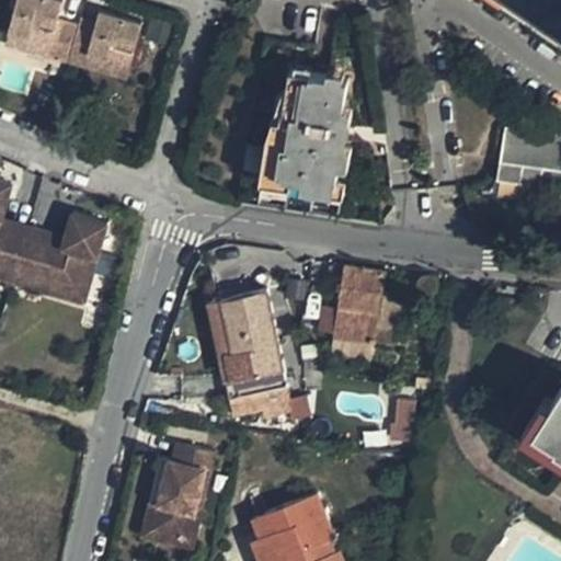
[(10,0),(1,33),(42,43),(37,55),(57,60),(68,22),(48,18),(53,0),(10,0)]
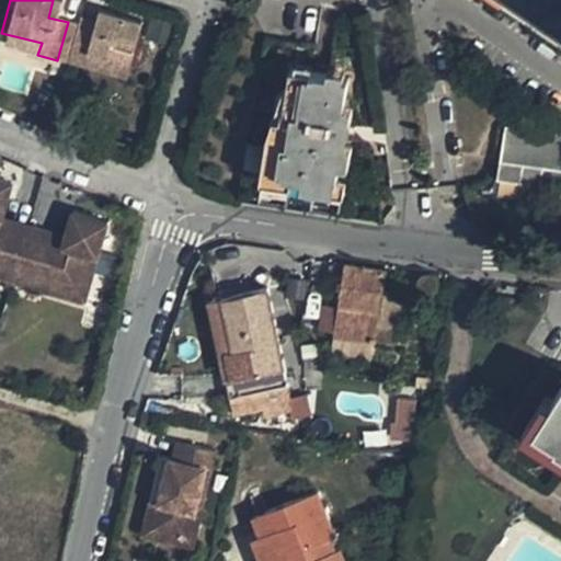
[(560,0),(482,0),(558,49),(560,45),(560,0)]
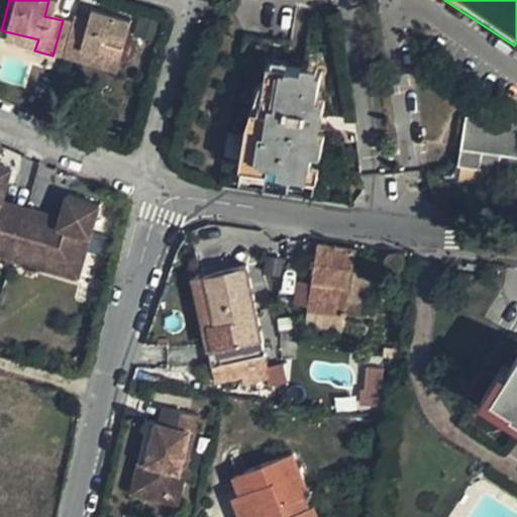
[(64,26),(55,56),(71,60),(74,49),(111,60),(122,19),(85,8),(83,18),(79,30),(64,26)]
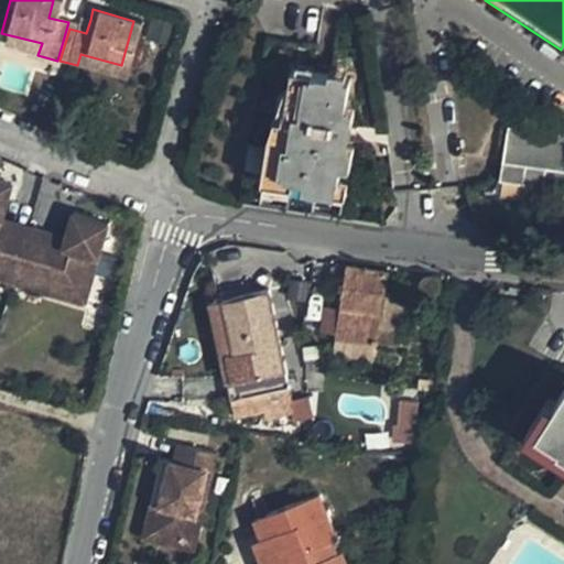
[(86,33),(90,20),(73,15),(69,29),(86,33)]
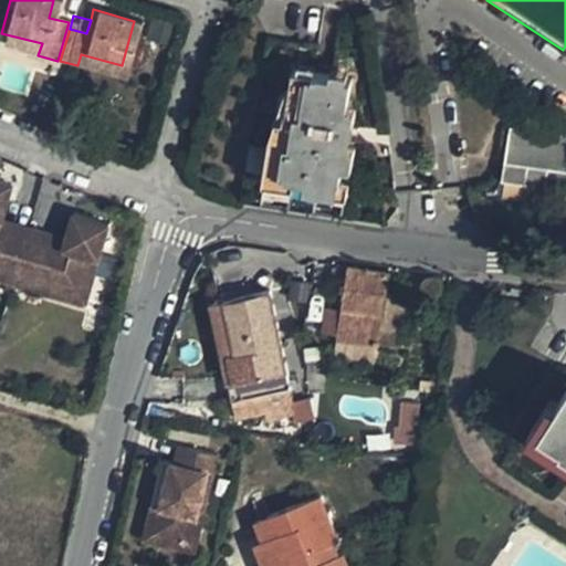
[(0,32),(0,45),(38,55),(42,43),(1,33),(0,32)]
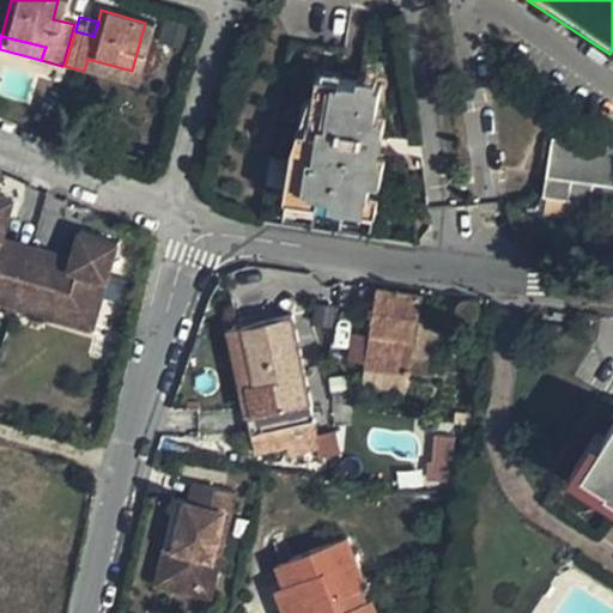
[(87,59),(84,71),(128,84),(132,71),(87,59)]
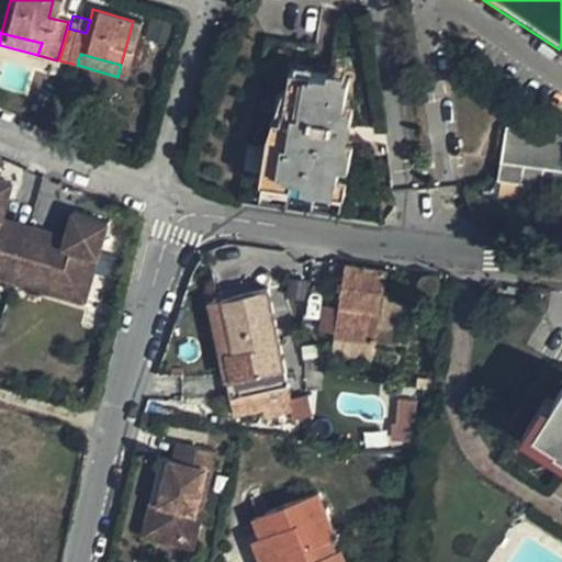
[(283,166),(341,176),(352,111),(341,110),(348,67),(300,59),(283,166)]
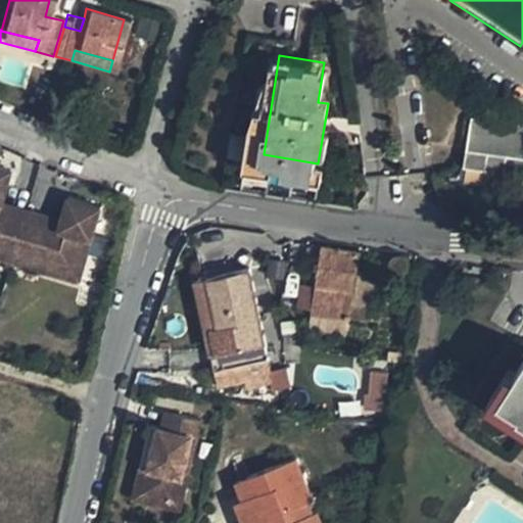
[(479,129),(480,116),(470,115),(469,128),(479,129)]
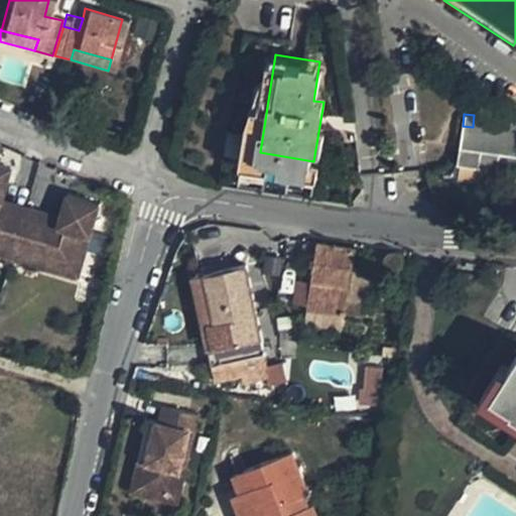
[(473,127),(463,126),(460,147),(515,155),(515,122),(474,115),(473,127)]
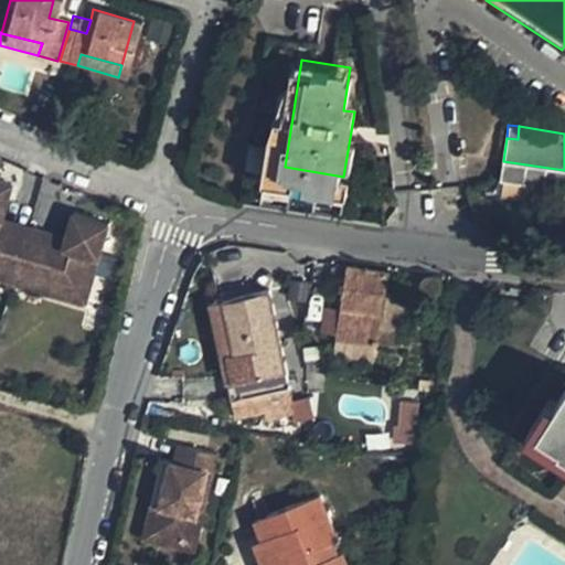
[(0,206),(2,208),(8,188),(0,184),(0,280),(9,284),(22,240),(0,233),(0,206)]
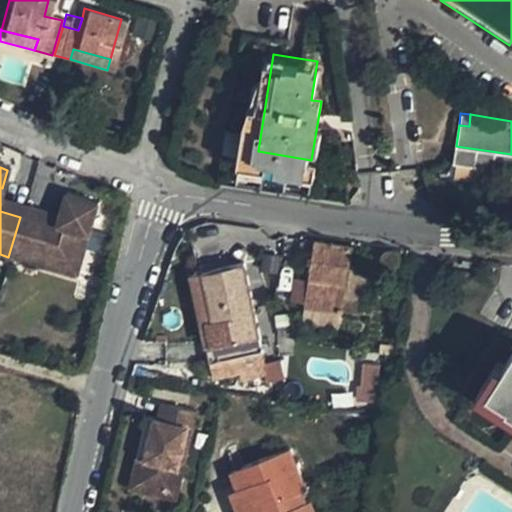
[(0,200),(0,193),(2,188),(0,187),(0,211),(20,217),(23,207),(0,200)]
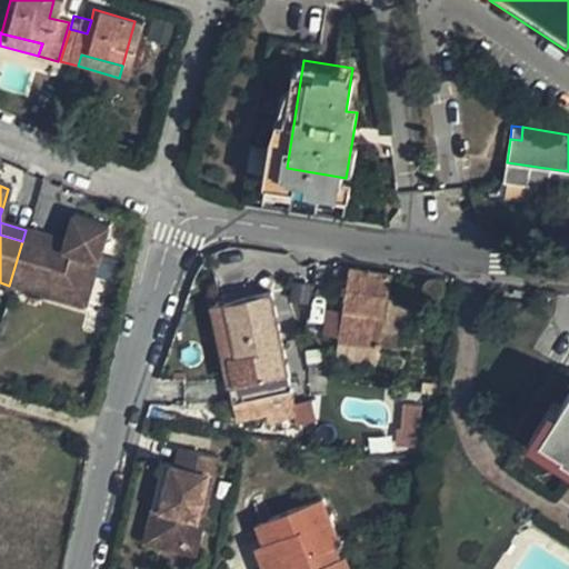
[(107,225),(70,215),(62,241),(60,249),(50,247),(49,249),(22,241),(9,286),(40,295),(45,278),(87,290),(107,225)]
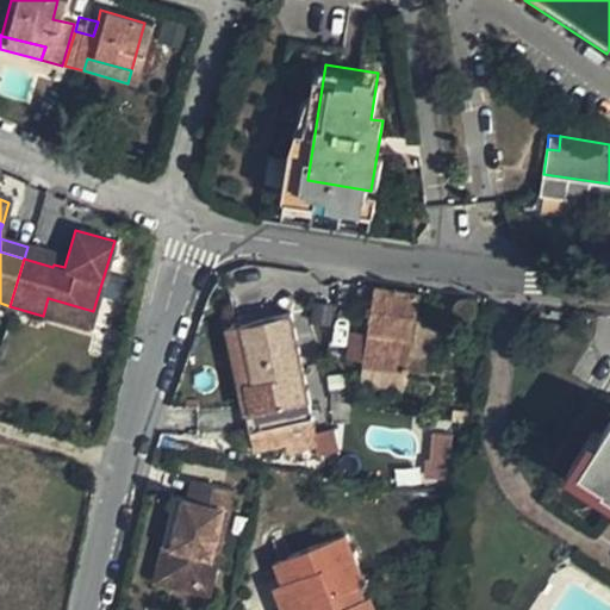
[(27,247),(24,259),(53,267),(54,265),(64,267),(67,259),(27,247)]
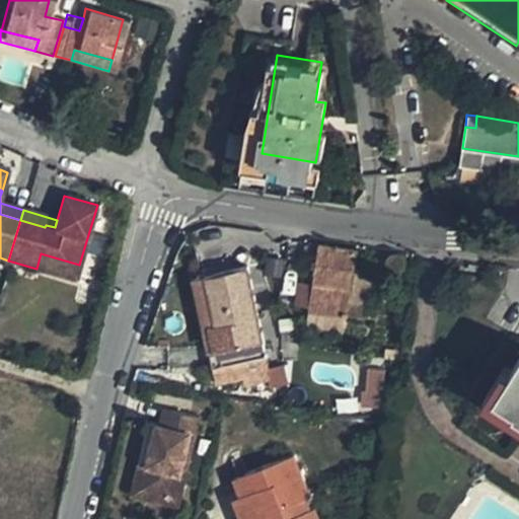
[(313,268),(316,246),(306,244),(302,266),(307,267),(303,291),(309,291),(310,285),(313,268)]
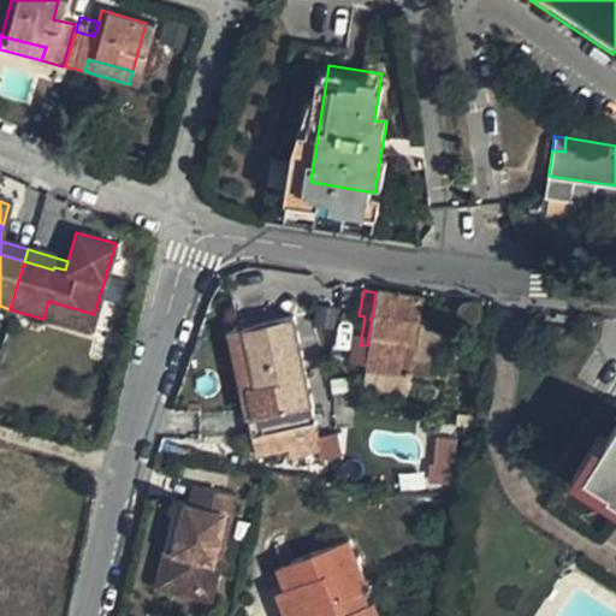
[(372,318),(368,338),(414,345),(418,329),(422,298),(375,292),(372,318)]
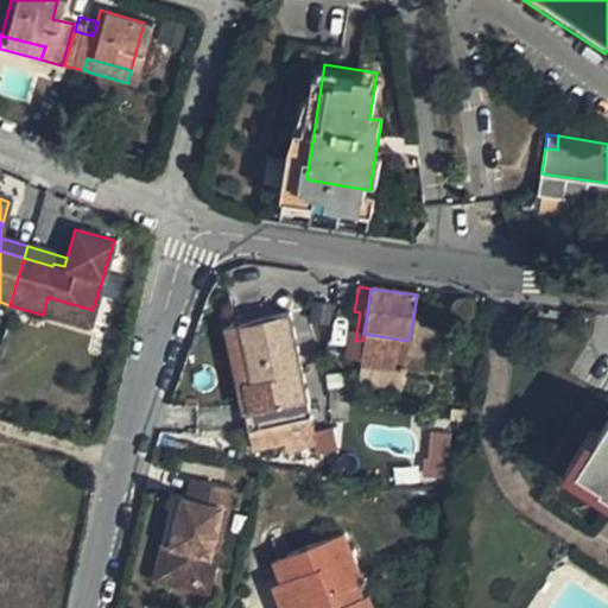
[(48,297),(43,315),(88,328),(93,310),(48,297)]
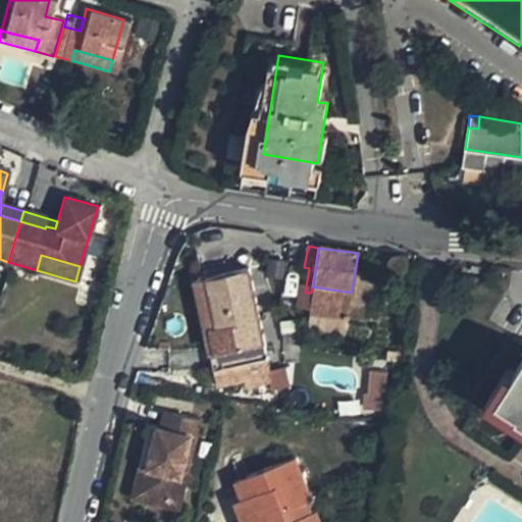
[(242,364),(263,360),(245,270),(206,279),(216,323),(208,325),(214,355),(208,356),(210,371),(214,371),(242,364)]
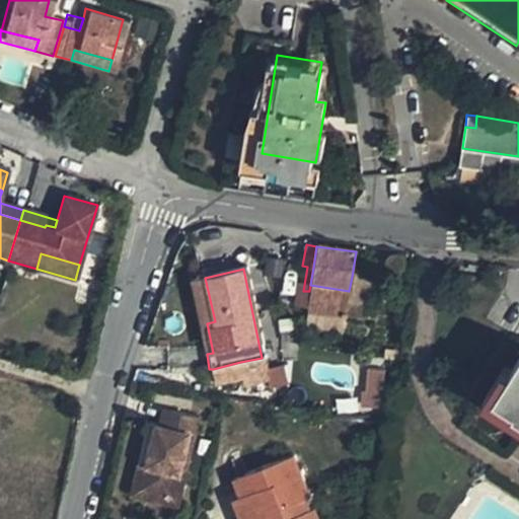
[(352,277),(349,291),(347,303),(359,305),(363,279),(352,277)]
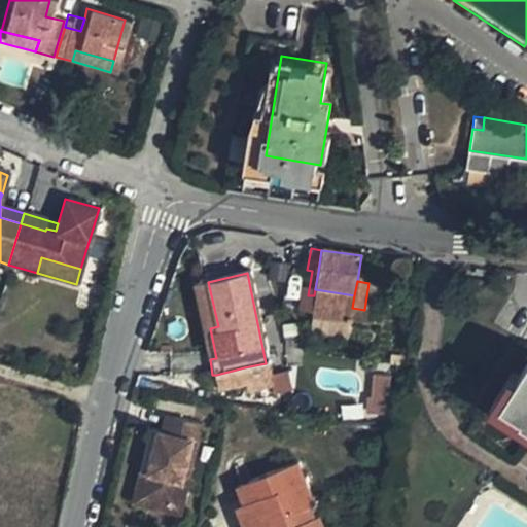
[(218,326),(208,282),(194,284),(203,329),(210,359),(216,358),(210,328),(218,326)]
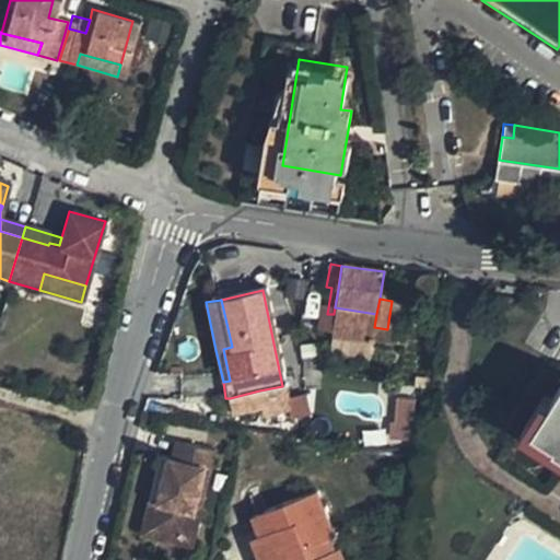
[(376,314),(335,307),(334,314),(331,324),(374,330),(374,327),(376,314)]
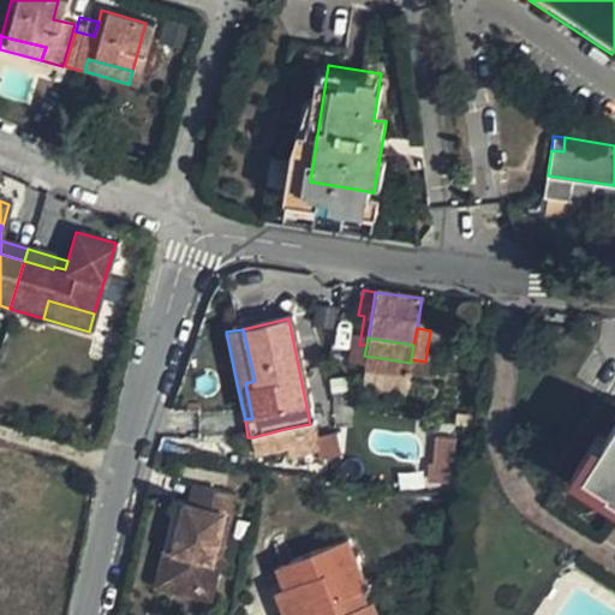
[(363,364),(364,356),(366,345),(359,345),(340,342),(338,360),(363,364)]
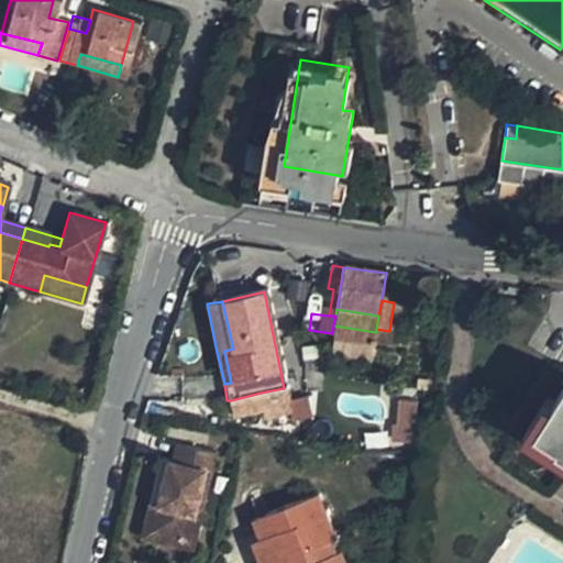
[(375,344),(376,332),(333,326),(332,333),(332,338),(375,344)]
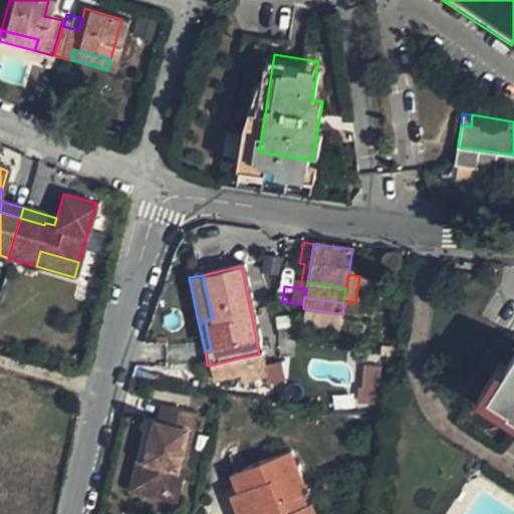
[(513,353),(491,388),(513,402),(513,353)]
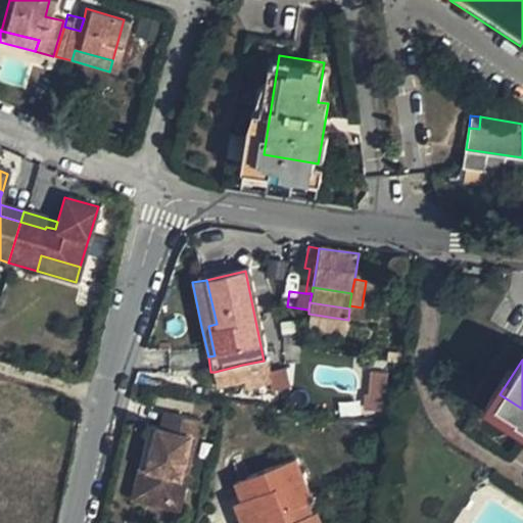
[(246,386),(242,365),(215,372),(219,392),(246,386)]
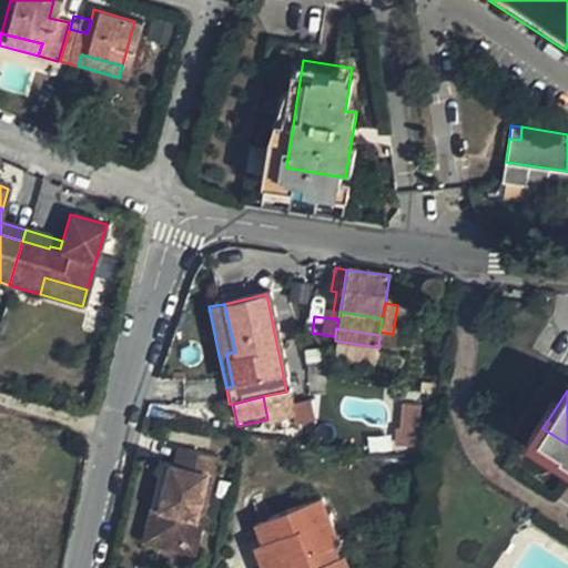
[(417,445),(415,406),(398,407),(401,445),(417,445)]
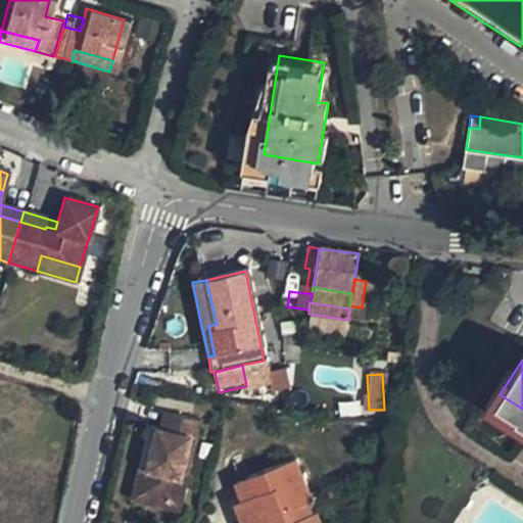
[(167,422),(163,436),(179,439),(182,425),(167,422)]
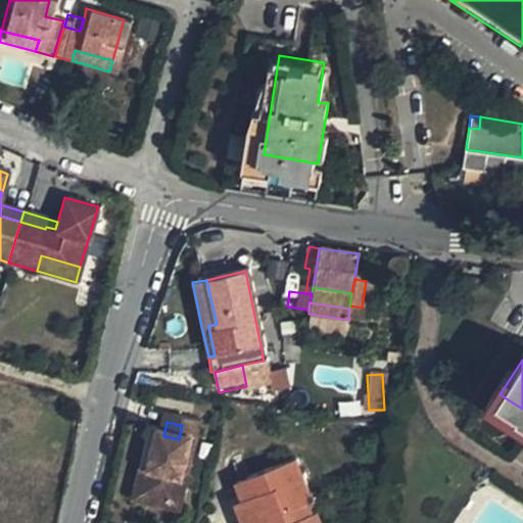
[(186,513),(202,429),(182,425),(179,439),(163,436),(152,434),(143,476),(149,478),(144,505),(186,513)]
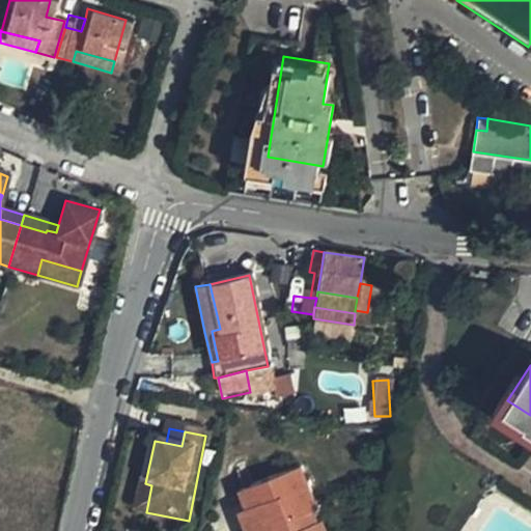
[(273,476),(243,487),(255,526),(247,529),(247,530),(328,530),(324,519),(318,521),(313,507),(318,505),(304,465),(273,476)]
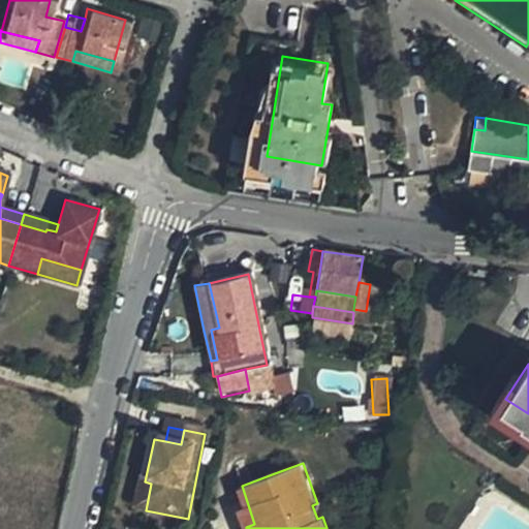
[(151,484),(145,481),(137,516),(186,526),(188,519),(146,510),(151,484)]
